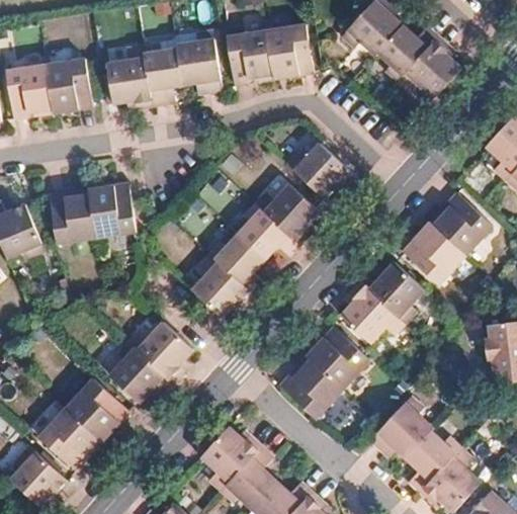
[(403,26),(393,17),(391,19),(384,13),(396,0),(377,0),(344,37),(355,48),(361,41),(375,55),(377,53),(403,26)]
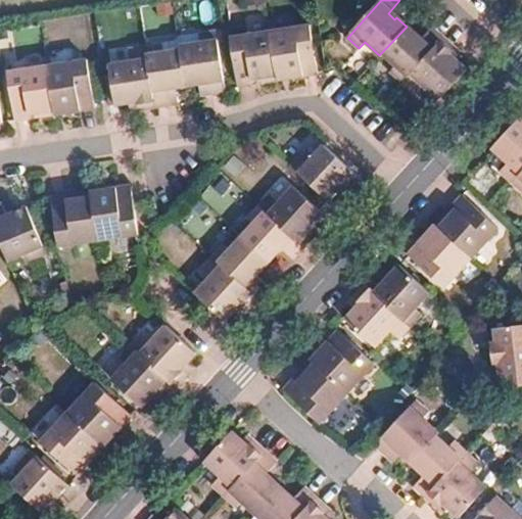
[(394,19),(396,17),(407,6),(399,0),(388,13),(394,19)]
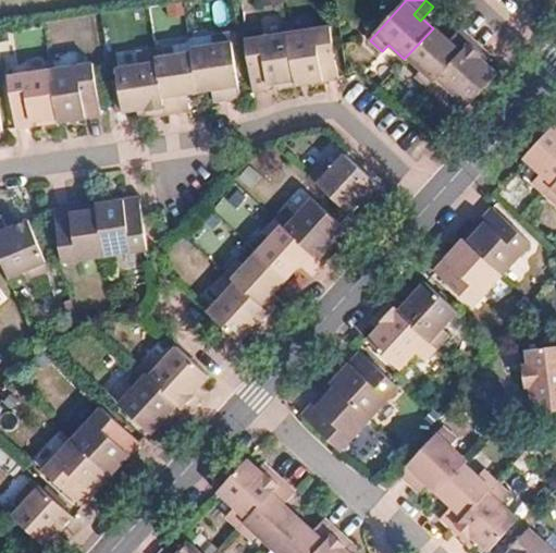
[(301,84),(334,78),(328,27),(285,33),(292,77),(300,76),(301,84)]
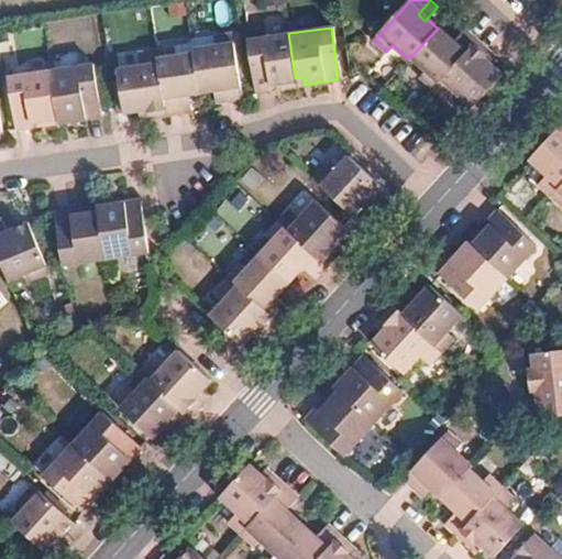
[(418,78),(432,89),(475,42),(463,30),(452,42),(438,29),(410,57),(425,70),(418,78)]
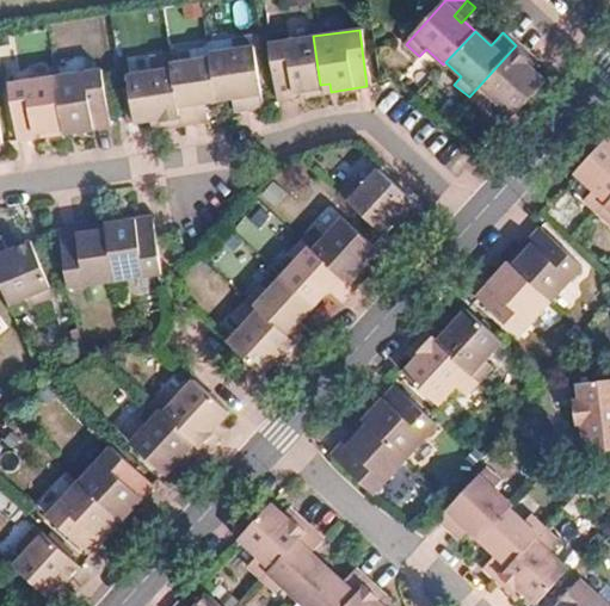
[(214,99),(227,97),(227,93),(238,91),(241,110),(260,107),(250,36),(232,39),(233,49),(208,53),(208,56),(214,99)]
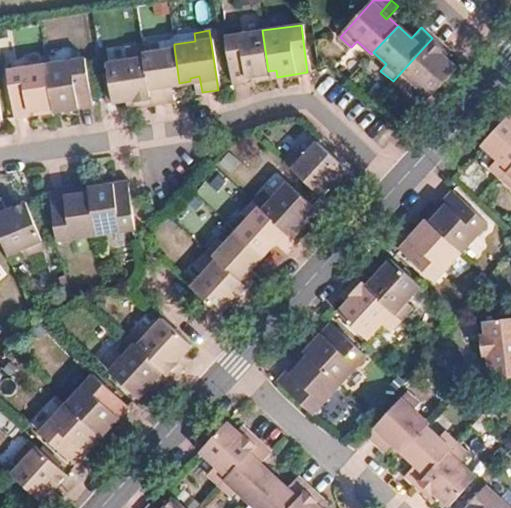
[(231,84),(245,82),(244,75),(255,73),(256,80),(270,78),(268,71),(262,30),(224,35),(231,84)]
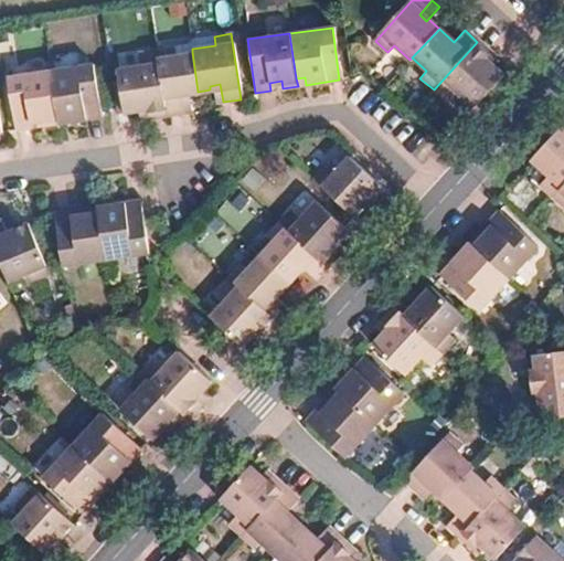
[(477,63),(488,51),(477,42),(434,90),(444,99),(451,92),(470,108),(499,77),(488,67),(483,69),(477,63)]
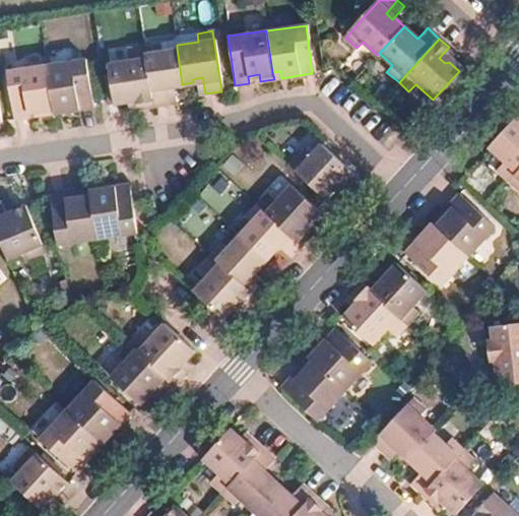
[(182,84),(177,48),(159,51),(158,44),(142,46),(152,107),(168,105),(165,86),(182,84)]
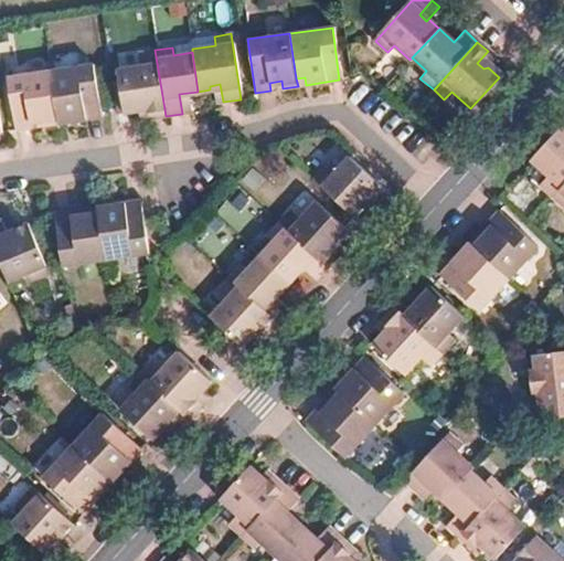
[(145,104),(147,118),(155,117),(166,116),(155,50),(137,53),(138,64),(116,67),(123,112),(136,109),(139,105),(145,104)]
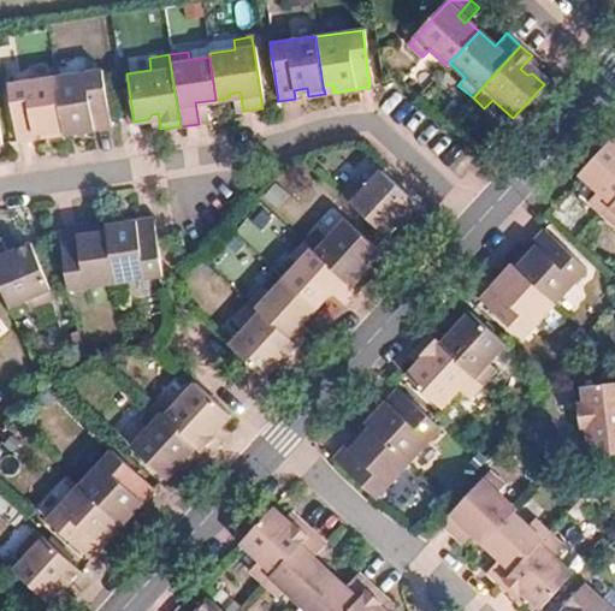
[(540,64),(532,55),(520,69),(527,75),(532,73),(540,64)]
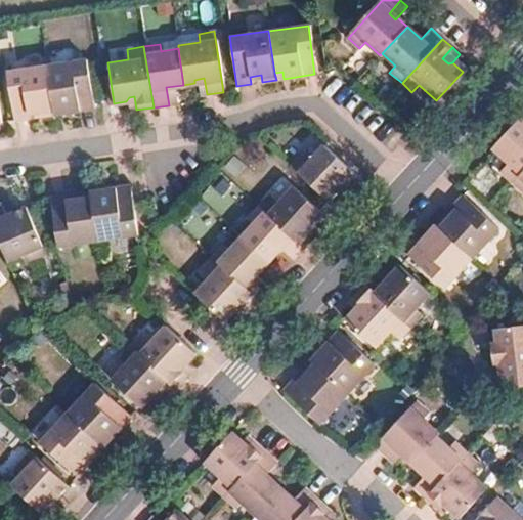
[(85,58),(45,63),(51,104),(60,103),(61,110),(91,105),(85,58)]
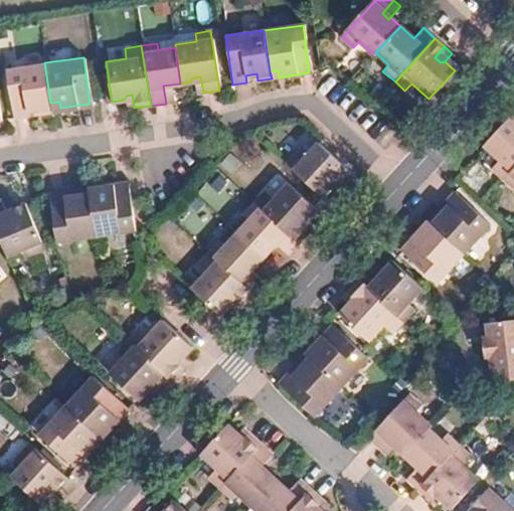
[(13,115),(28,113),(28,108),(38,106),(39,112),(51,110),(50,103),(44,62),(7,68),(13,115)]
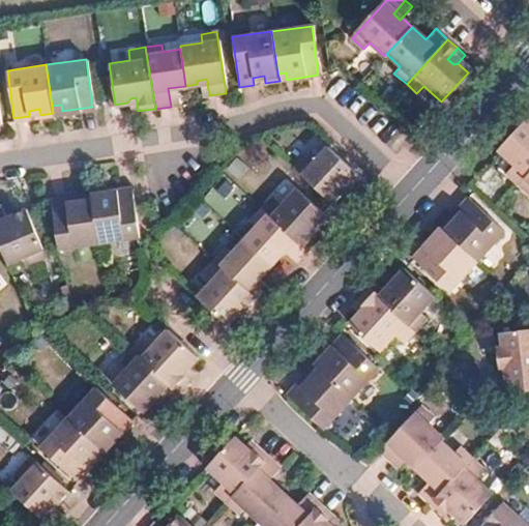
[(253,78),(254,85),(265,83),(264,76),(253,78)]
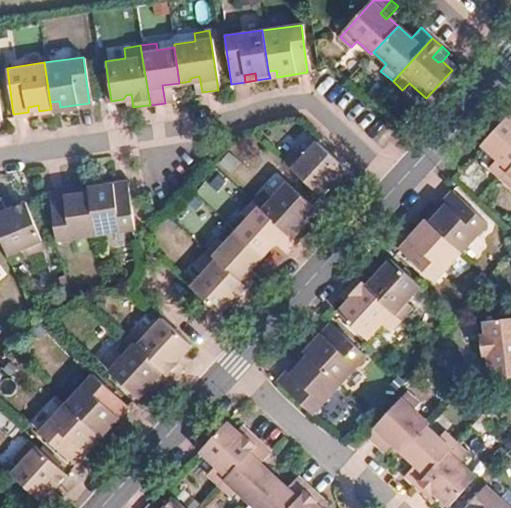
[(190,78),(190,81),(193,93),(202,92),(199,76),(190,78)]
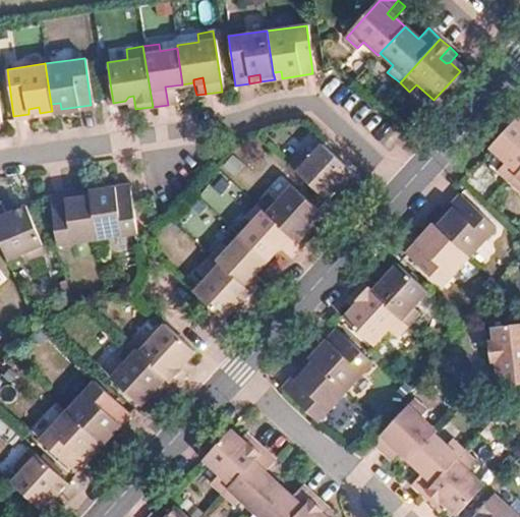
[(127,111),(135,109),(133,96),(128,97),(125,101),(127,111)]
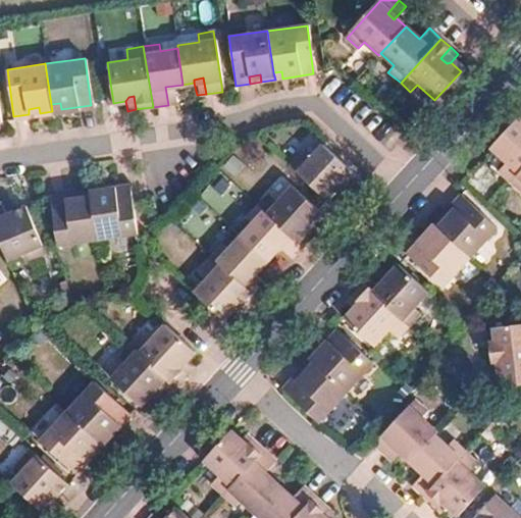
[(520,121),(517,118),(489,148),(507,165),(500,172),(510,183),(520,170),(520,121)]
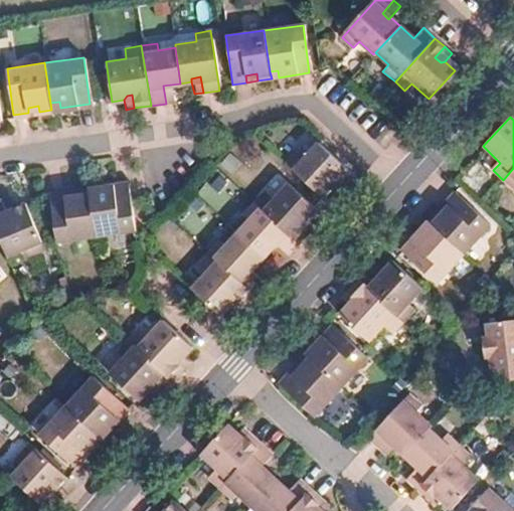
[(321,198),(328,190),(329,184),(333,180),(345,190),(356,178),(315,142),(304,154),(298,148),(284,164),(321,198)]
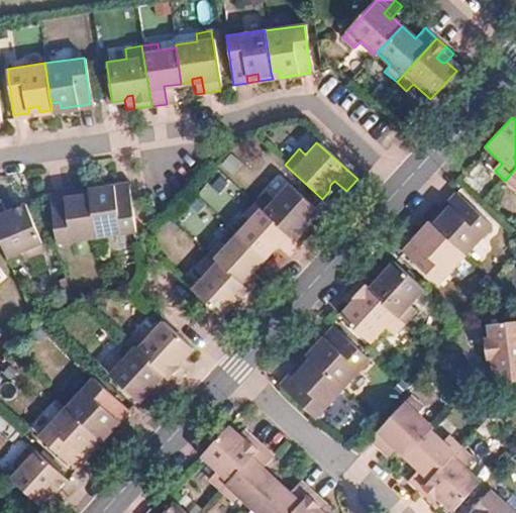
[(214,168),(202,193),(216,199),(228,174),(214,168)]
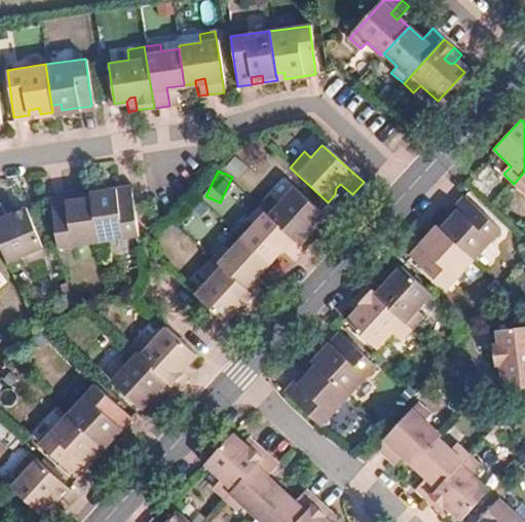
[(524,172),(514,184),(524,193),(524,172)]
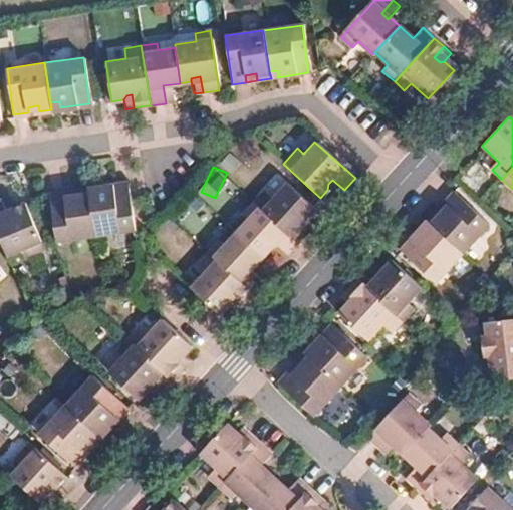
[(328,184),(327,190),(336,198),(344,190),(332,180),(328,184)]
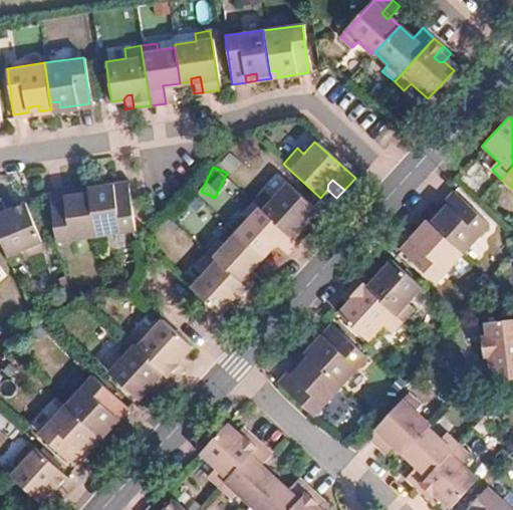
[(260,189),(249,202),(295,243),(306,231),(298,222),(303,217),(305,218),(312,210),(281,182),(268,197),(260,189)]
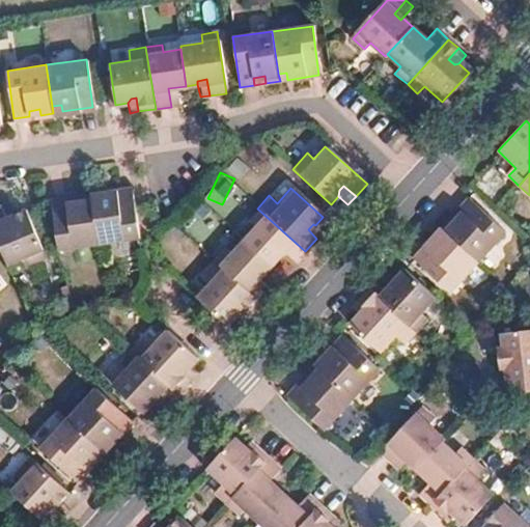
[(131,189),(116,191),(101,194),(103,201),(90,203),(98,246),(139,240),(131,189)]
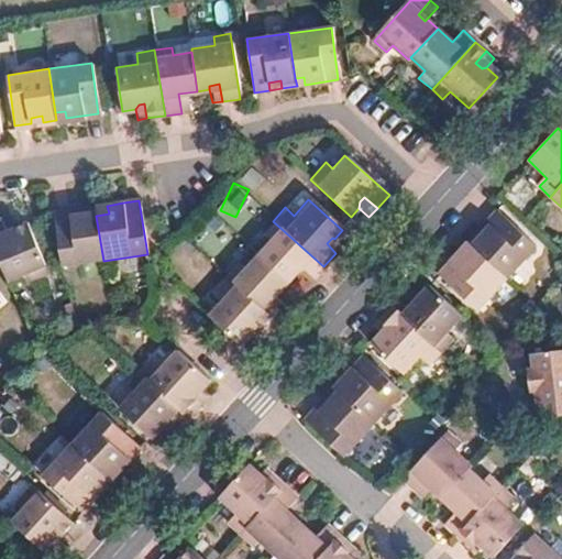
[(109,214),(107,206),(95,208),(96,216),(109,214)]
